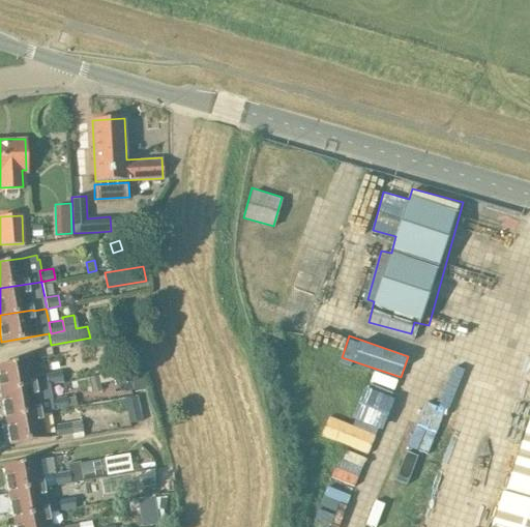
[(31,358),(0,363),(0,386),(1,391),(36,385),(48,382),(46,373),(34,375),(31,358)]
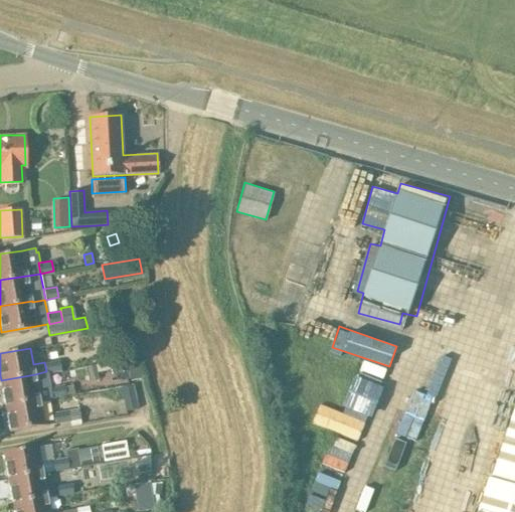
[(46,372),(61,370),(59,358),(44,360),(46,371),(46,372)]
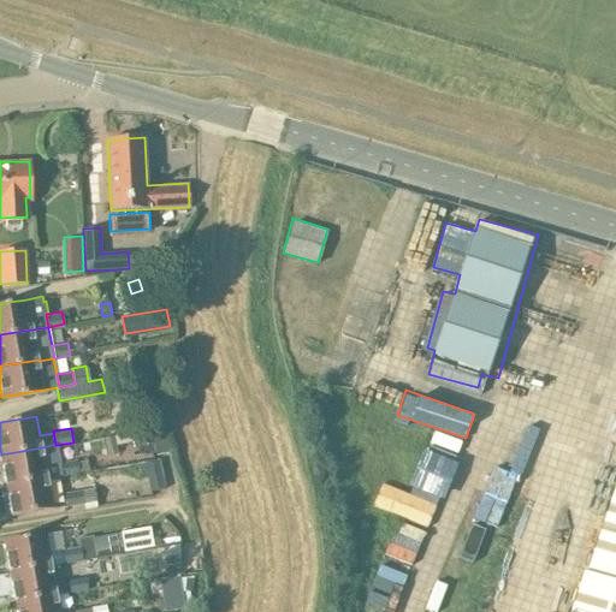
[(116,434),(117,444),(131,440),(130,431),(116,434)]
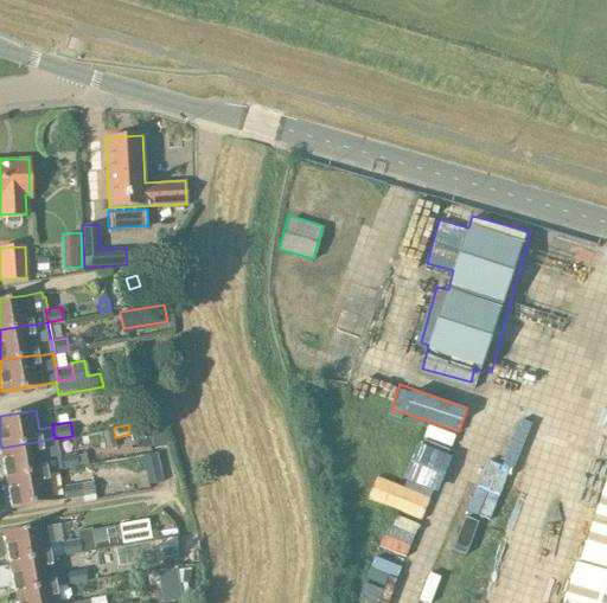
[(114,428),(103,430),(107,446),(117,443),(115,437),(114,428)]
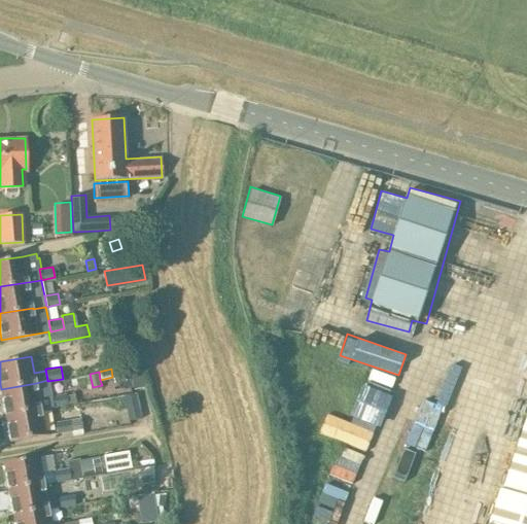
[(36,383),(1,389),(5,414),(40,409),(36,383)]
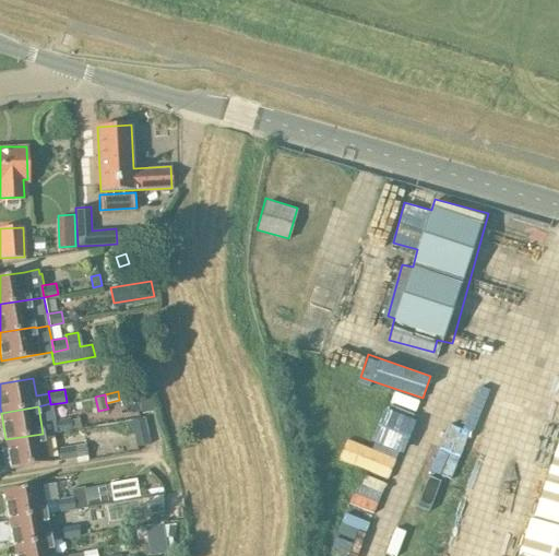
[(402,457),(416,418),(388,407),(373,446),(402,457)]
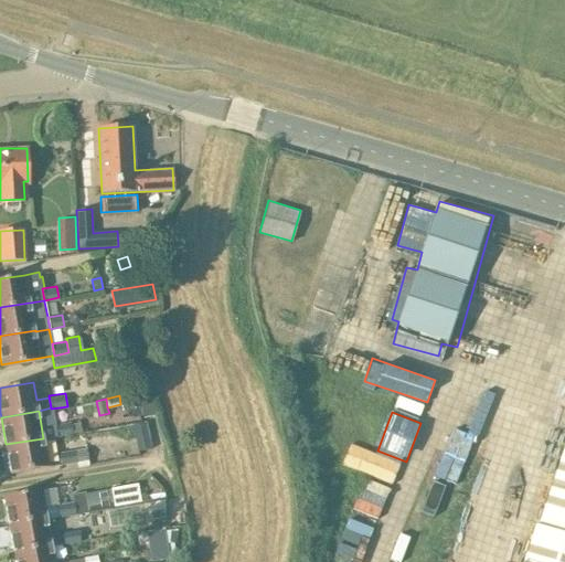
[(145,420),(126,423),(128,437),(137,435),(139,449),(150,447),(145,420)]
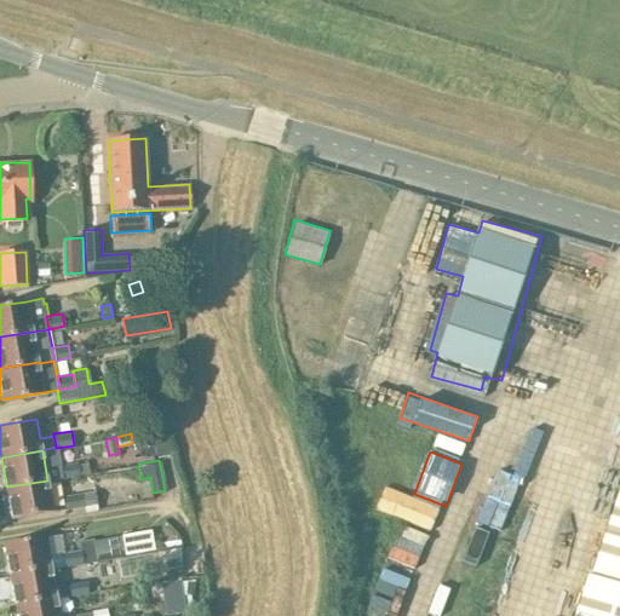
[(79,475),(76,462),(59,465),(62,477),(79,475)]
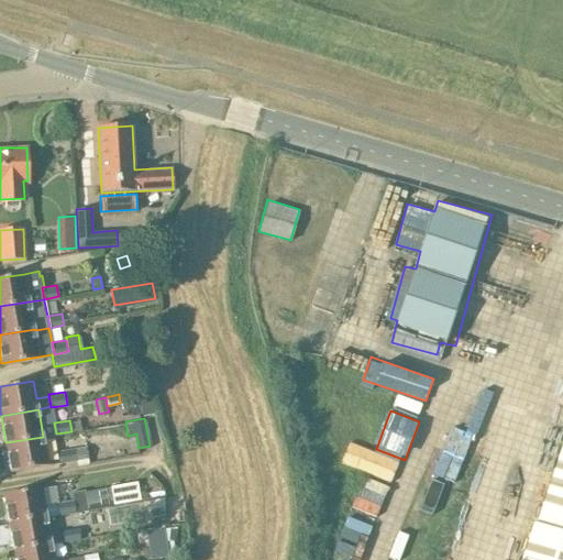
[(43,437),(6,442),(11,471),(48,463),(43,437)]
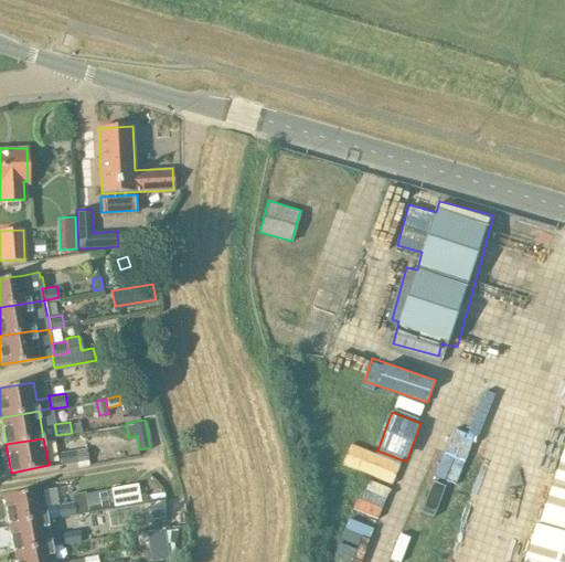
[(60,453),(61,463),(87,458),(86,447),(60,453)]
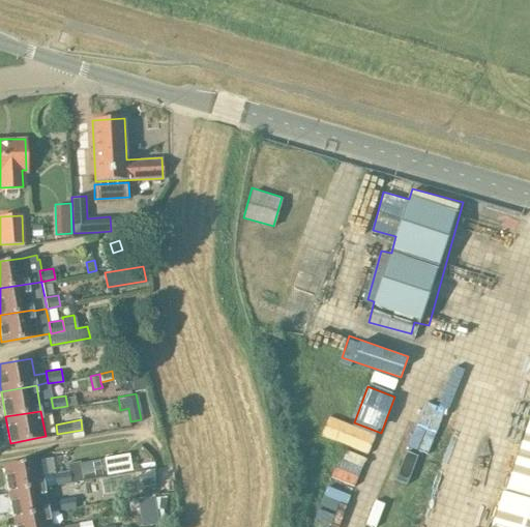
[(529,526),(529,422),(506,493),(505,492),(494,526),(529,526)]
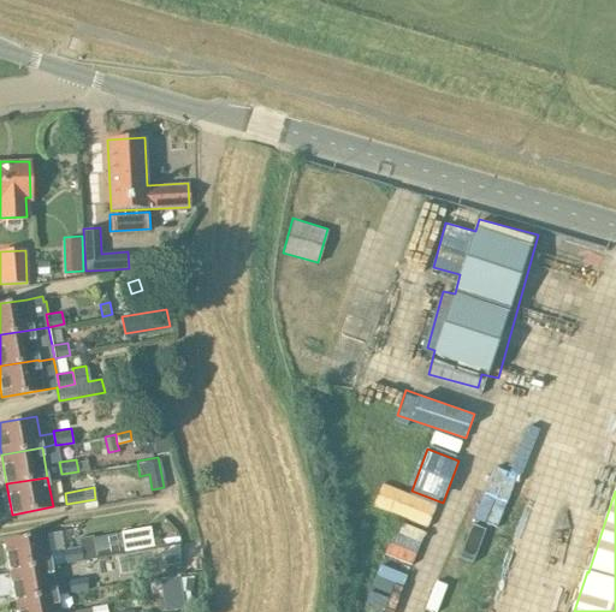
[(92,534),(78,536),(80,546),(83,558),(96,556),(124,550),(119,529),(92,535),(92,534)]
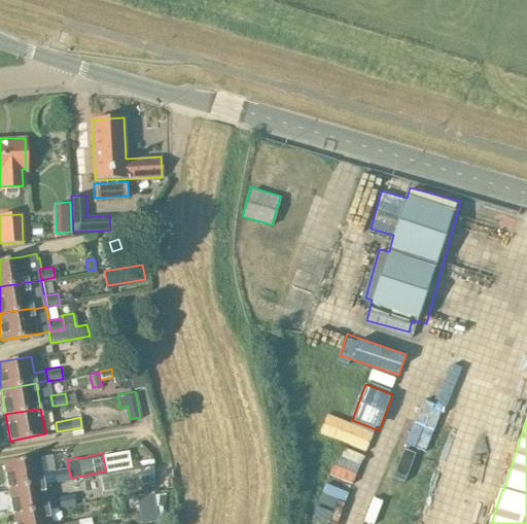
[(8,489),(43,482),(38,456),(3,462),(8,489)]
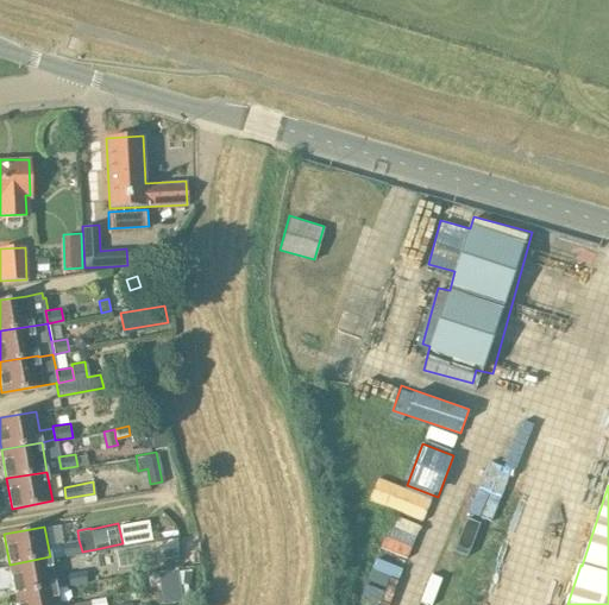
[(62,543),(64,555),(82,552),(79,540),(62,543)]
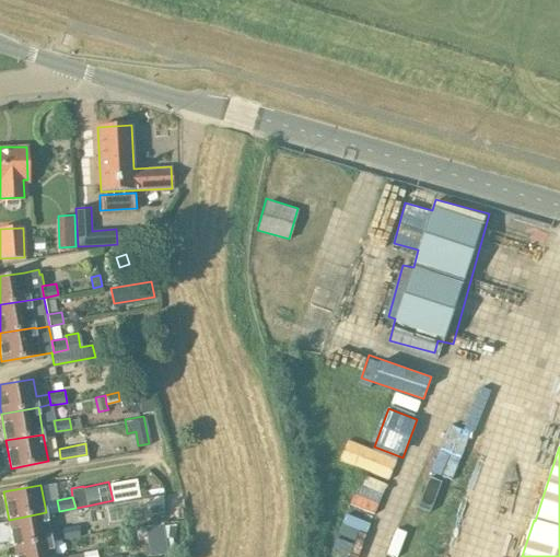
[(46,512),(9,520),(14,547),(51,540),(66,537),(63,526),(49,529),(46,513),(46,512)]
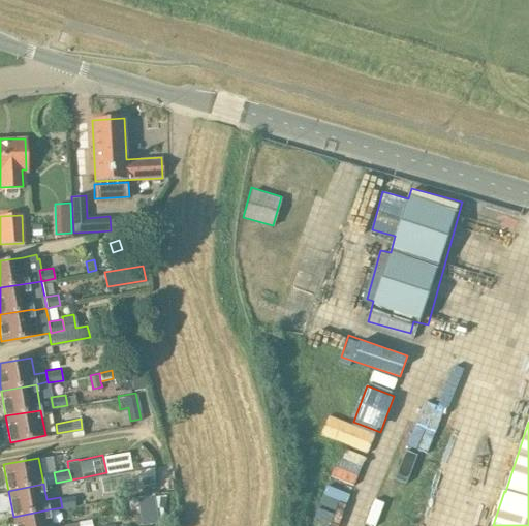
[(86,492),(60,497),(62,507),(88,503),(86,492)]
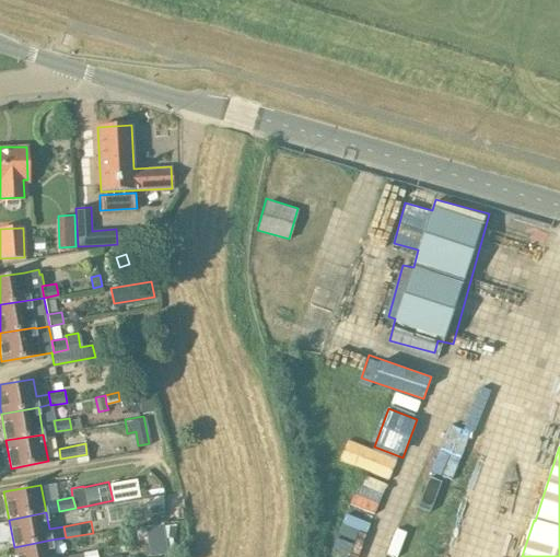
[(167,552),(163,524),(146,526),(150,555),(167,552)]
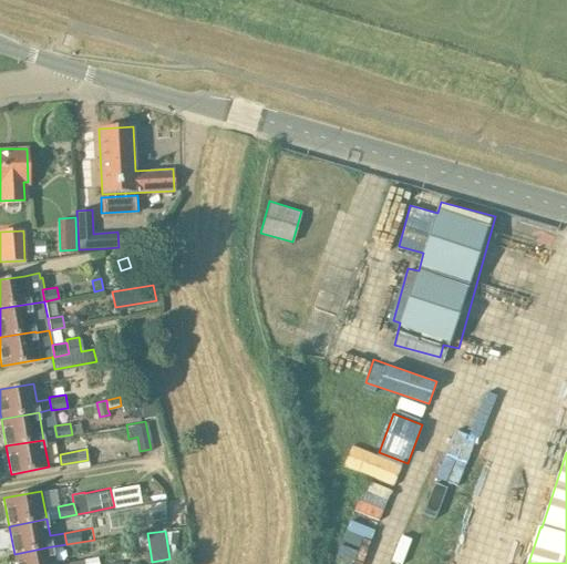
[(52,546),(14,554),(16,563),(68,563),(68,561),(54,563),(52,546)]
